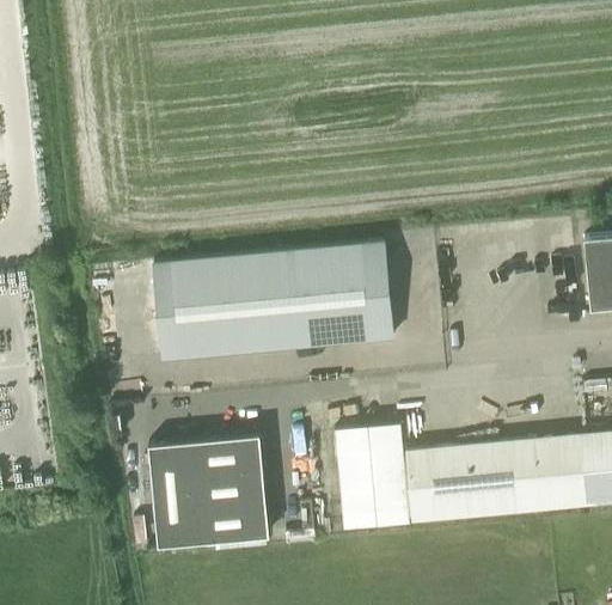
[(611,238),(583,242),(591,312),(611,310),(611,238)]
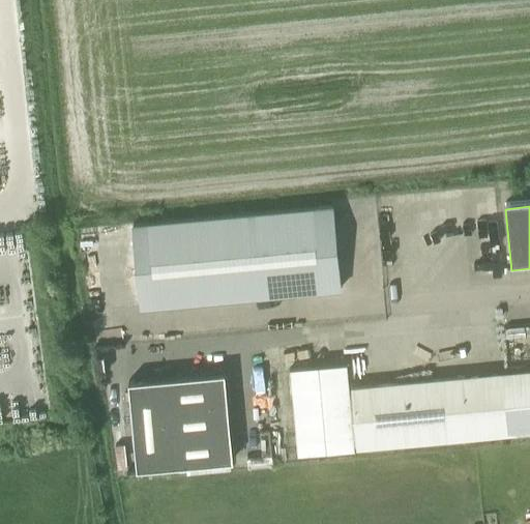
[(332,211),(135,230),(106,232),(113,315),(142,312),(341,293),(332,211)]
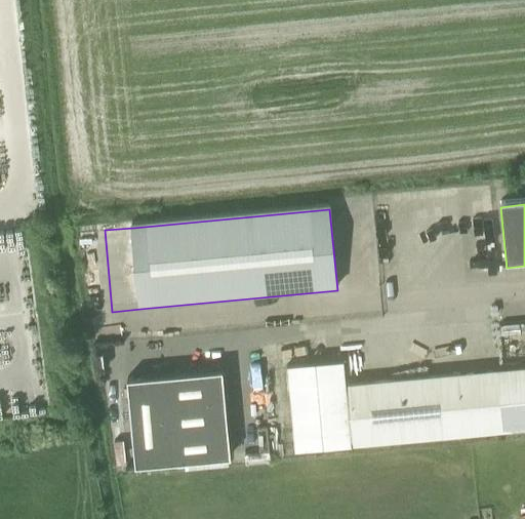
[(524,371),(503,373),(509,435),(524,433),(524,371)]
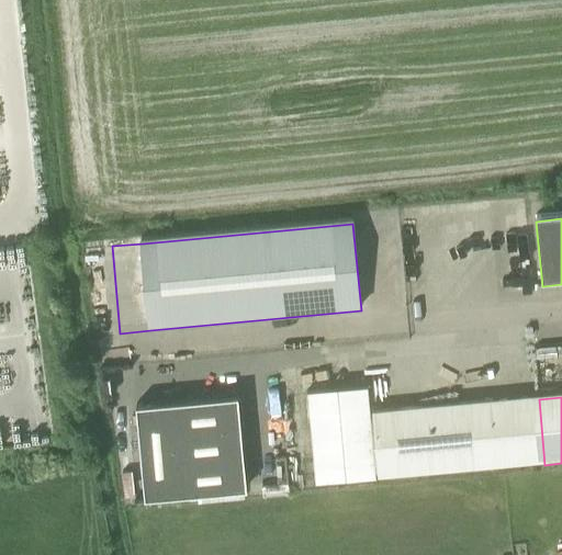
[(136,409),(145,502),(247,493),(238,399),(136,409)]
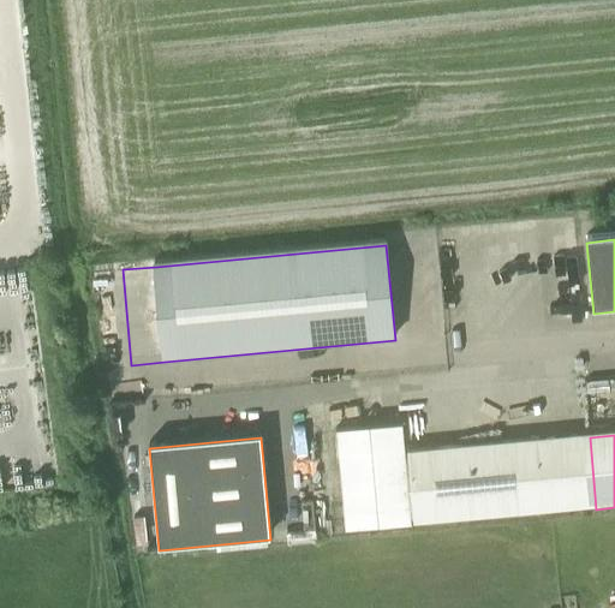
[(550,513),(544,442),(405,456),(412,526),(550,513)]
